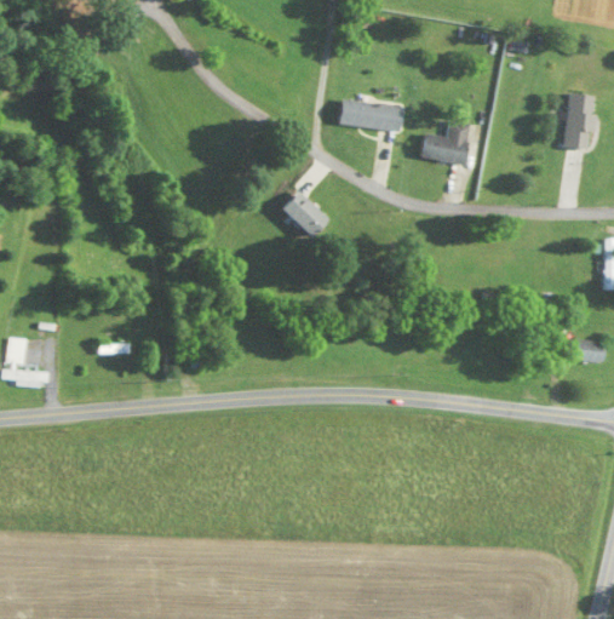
[(591,150),(596,96),(569,93),(566,148),(591,150)]
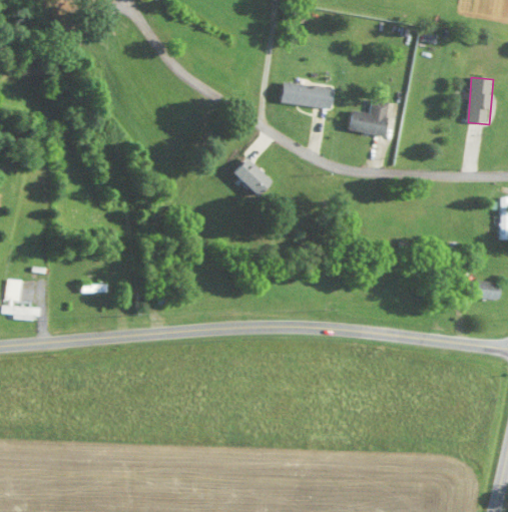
[(322,109),(325,87),(283,81),(280,102),(322,109)]
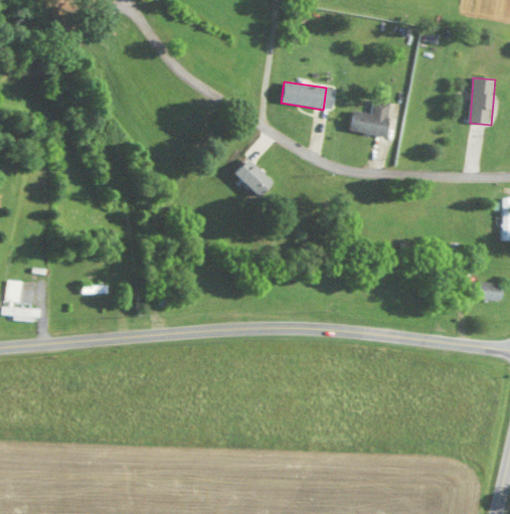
[(348,130),(384,137),(391,103),(374,100),(371,114),(352,111),(348,130)]
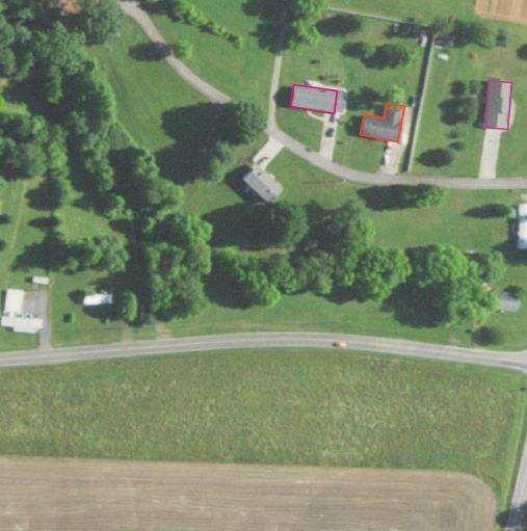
[(266,203),(281,188),(257,164),(242,179),(266,203)]
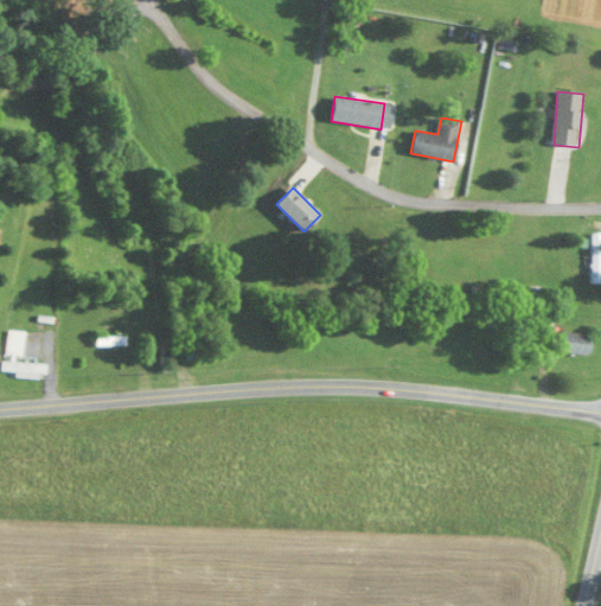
[(50,380),(51,363),(27,363),(29,332),(10,331),(8,377),(50,380)]
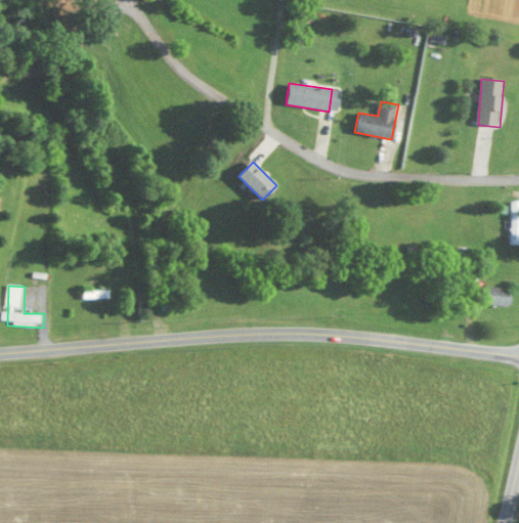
[(480,305),(514,305),(514,288),(480,288),(480,305)]
